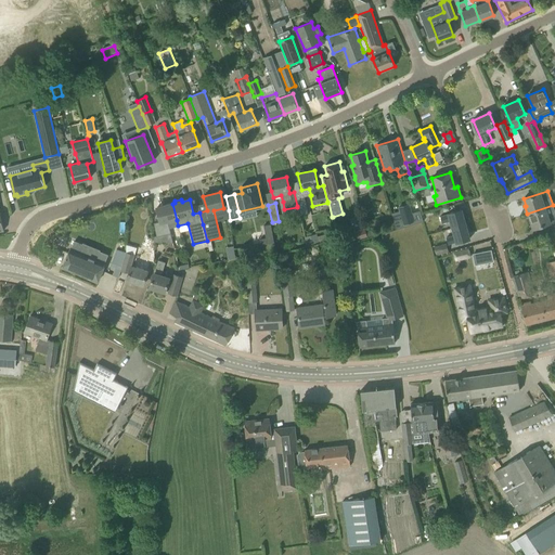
[(168,222),(177,220),(172,204),(157,207),(160,221),(153,223),(156,236),(153,236),(153,243),(172,243),(168,222)]
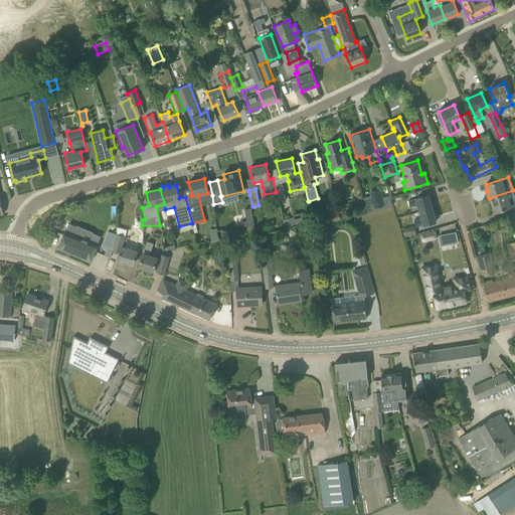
[(276,191),(276,192),(278,201),(286,199),(284,189),(276,191)]
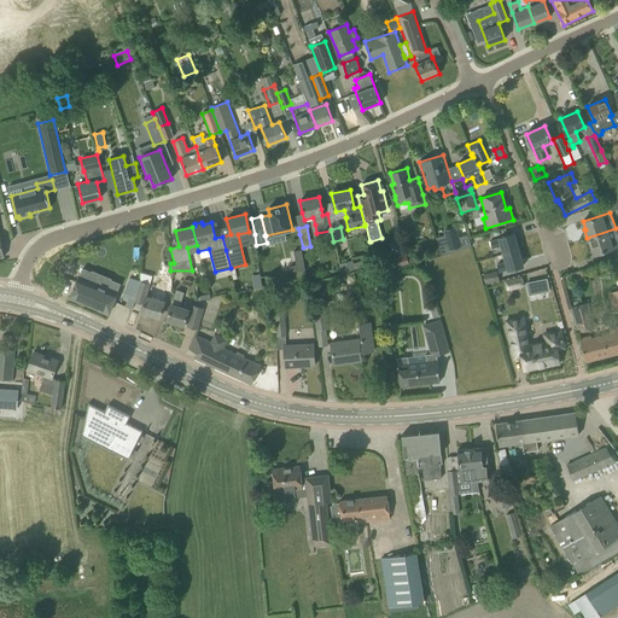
[(617,237),(616,228),(587,238),(589,248),(592,246),(594,255),(612,249),(617,245),(617,237)]
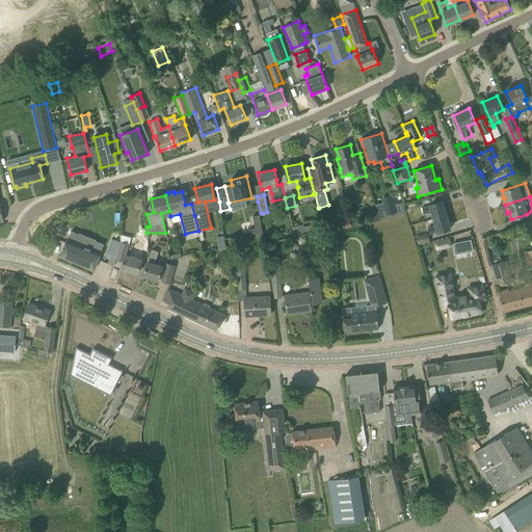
[(427,220),(432,219),(432,218),(446,215),(442,202),(428,205),(428,206),(421,207),(424,214),(425,214),(427,220)]
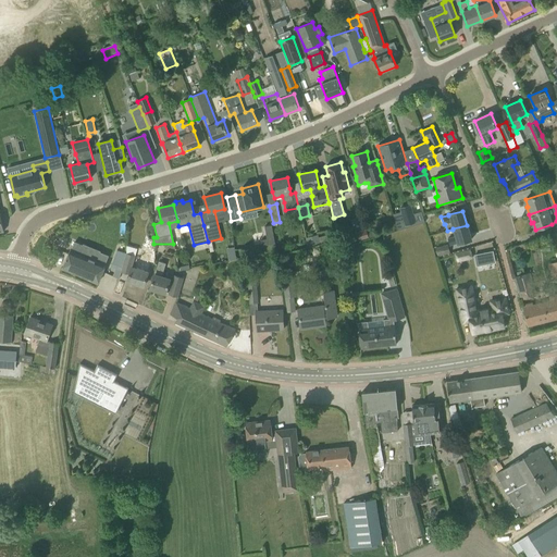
[(453,229),(453,230),(455,236),(447,238),(449,246),(457,244),(471,239),(467,225),(453,229)]
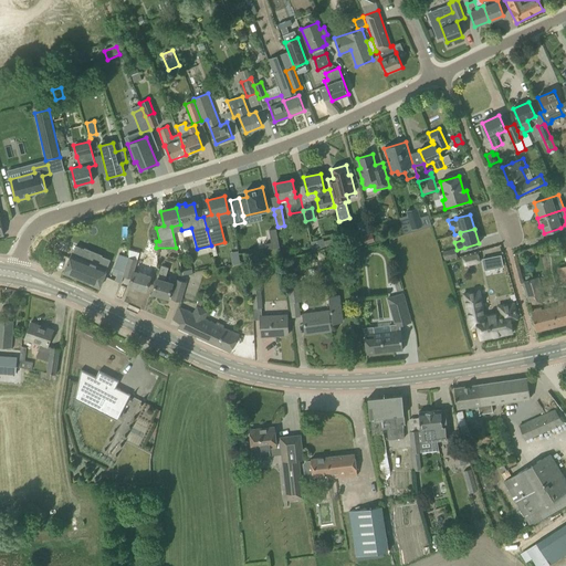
[(264,232),(266,249),(279,248),(275,231),(264,232)]
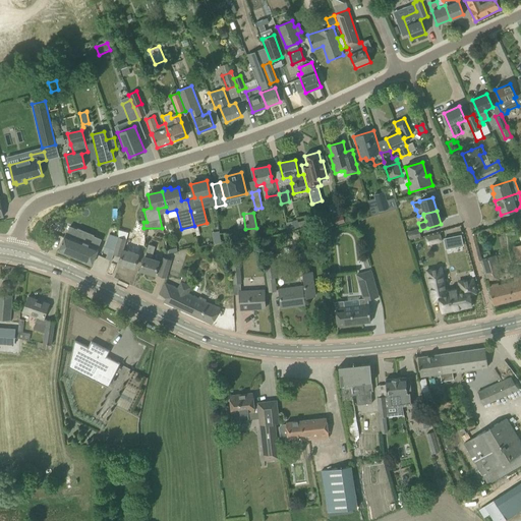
[(333,218),(335,225),(345,223),(342,215),(333,218)]
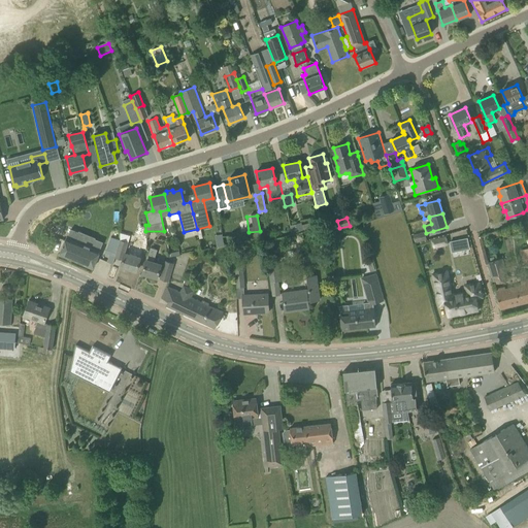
[(415,234),(413,235),(416,243),(426,240),(424,232),(415,234)]
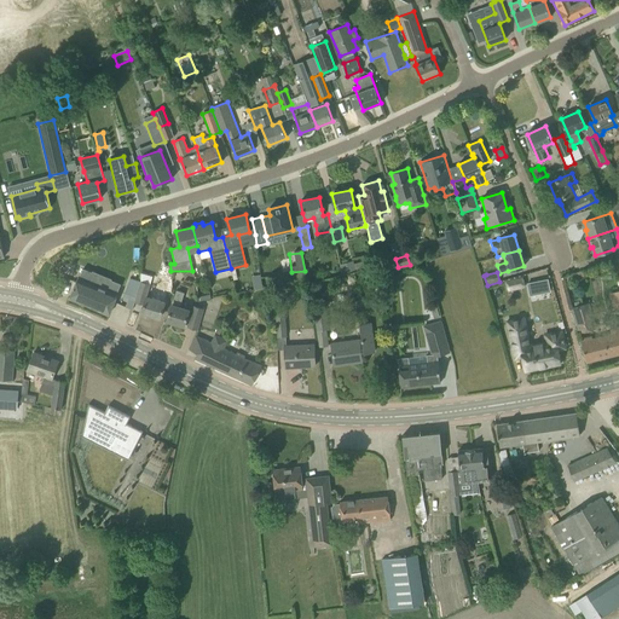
[(250,277),(253,289),(262,288),(260,275),(250,277)]
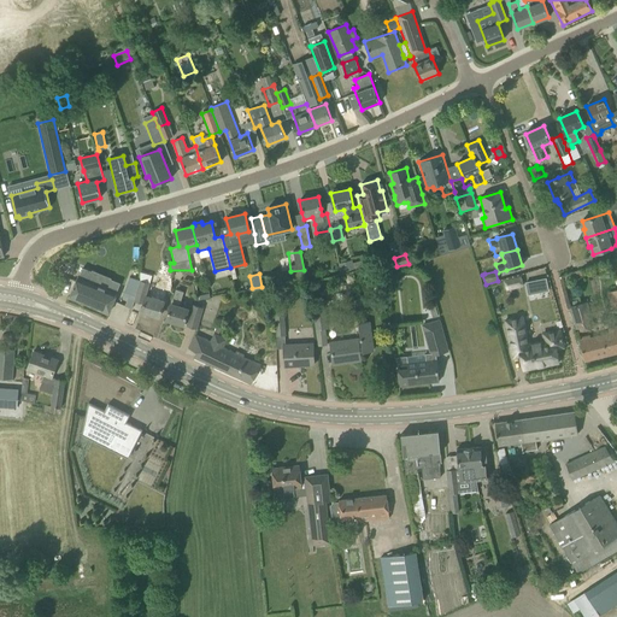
[(87,305),(109,313),(117,293),(106,288),(89,282),(78,276),(69,297),(87,305)]
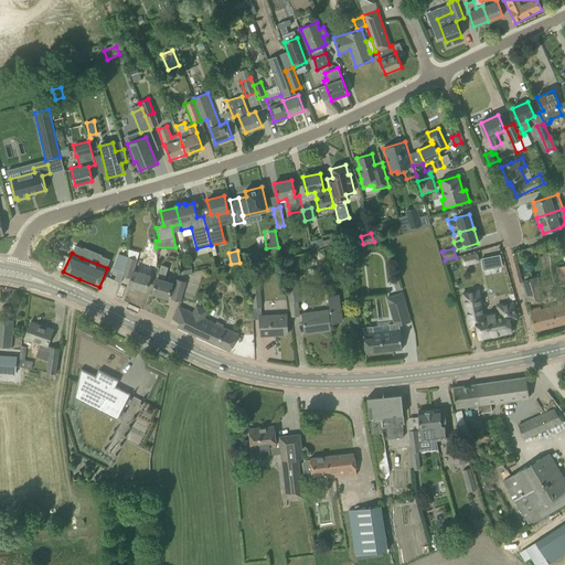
[(129,285),(130,286),(130,288),(136,289),(137,288),(146,290),(156,257),(146,254),(140,272),(134,269),(137,259),(128,257),(123,275),(131,278),(129,285)]
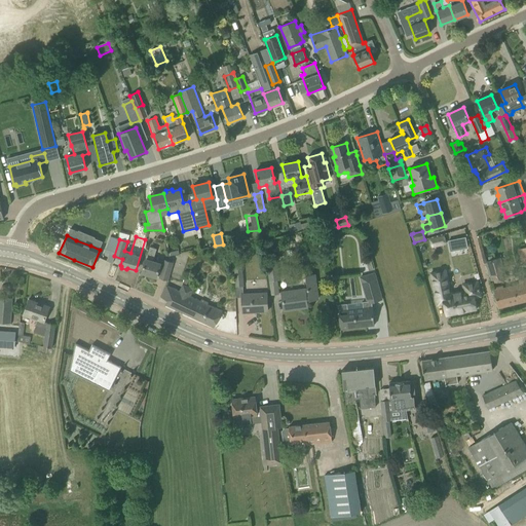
[(429,238),(431,248),(446,246),(444,236),(429,238)]
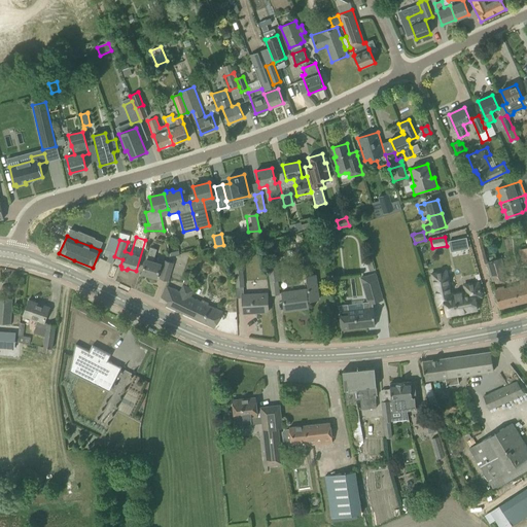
[(146,258),(142,273),(156,277),(161,264),(153,260),(156,249),(150,247),(146,258)]
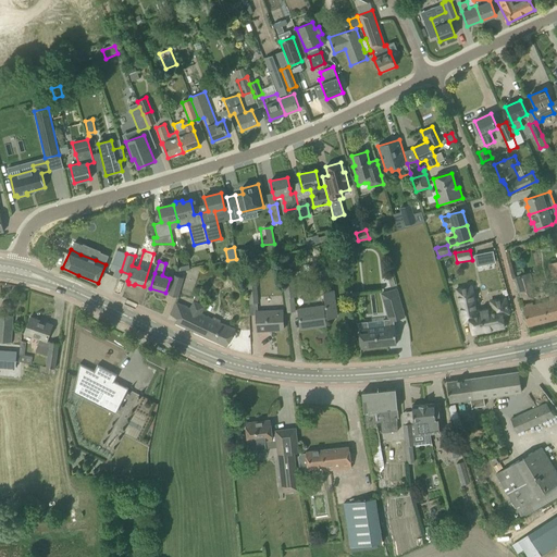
[(515,277),(521,300),(537,296),(530,272),(515,277)]
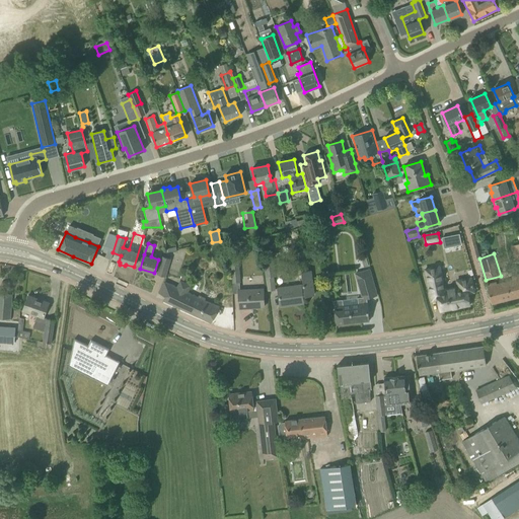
[(162,255),(157,274),(165,276),(171,258),(162,255)]
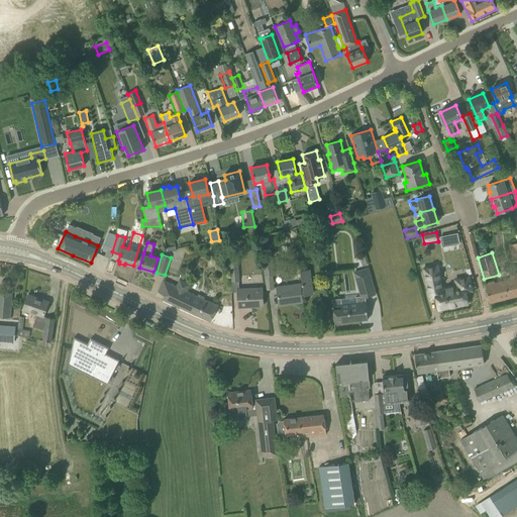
[(229,261),(231,282),(239,282),(237,260),(229,261)]
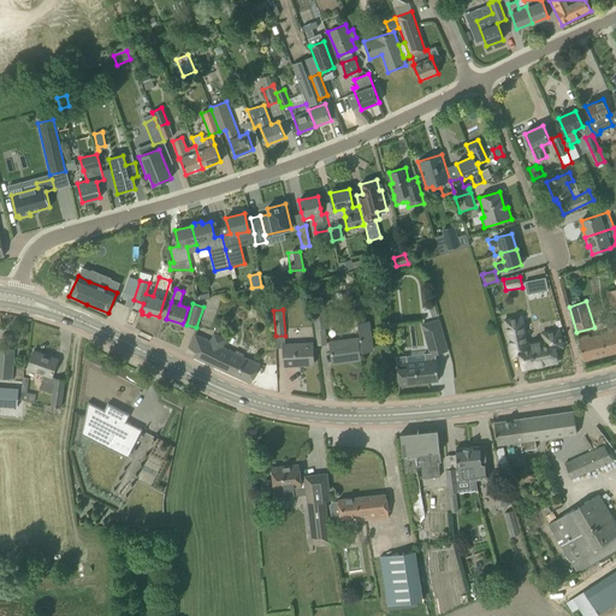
[(326,344),(325,329),(327,329),(325,309),(313,311),(317,345),(326,344)]
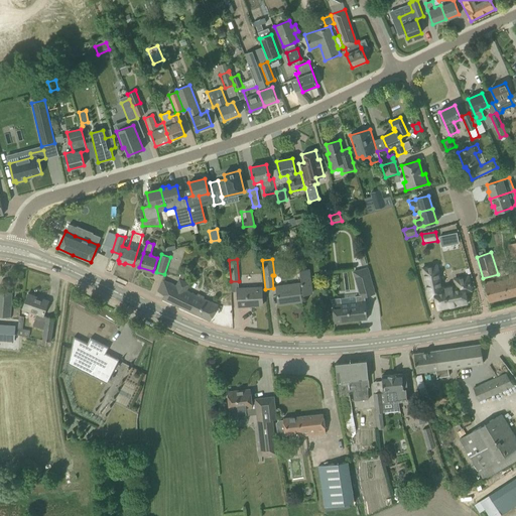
[(422,268),(427,290),(428,299),(435,297),(437,309),(467,303),(465,291),(472,290),(469,276),(454,279),(456,287),(441,290),(436,265),(422,268)]
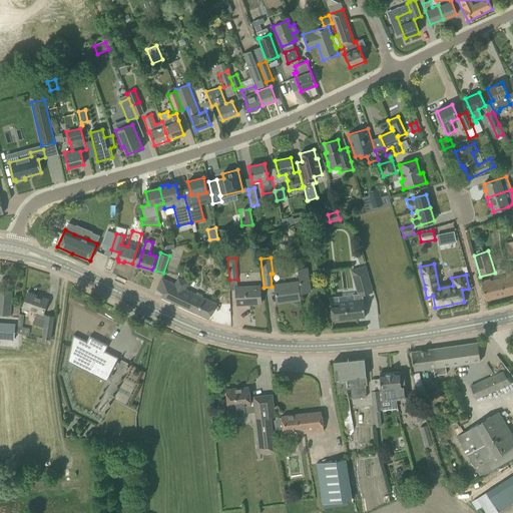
[(365,318),(363,296),(362,287),(370,284),(365,267),(352,271),(358,294),(353,295),(354,301),(339,303),(339,297),(330,298),(332,322),(365,318)]
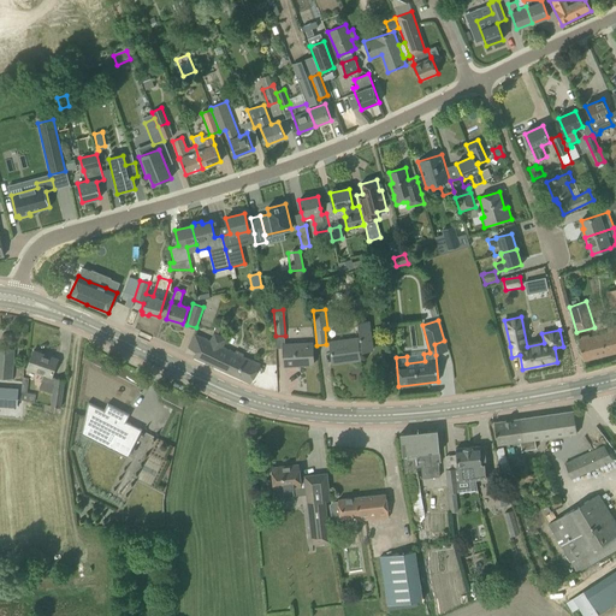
[(359,337),(330,341),(332,363),(360,360),(359,351),(361,351),(361,353),(373,350),(369,321),(356,323),(359,337)]
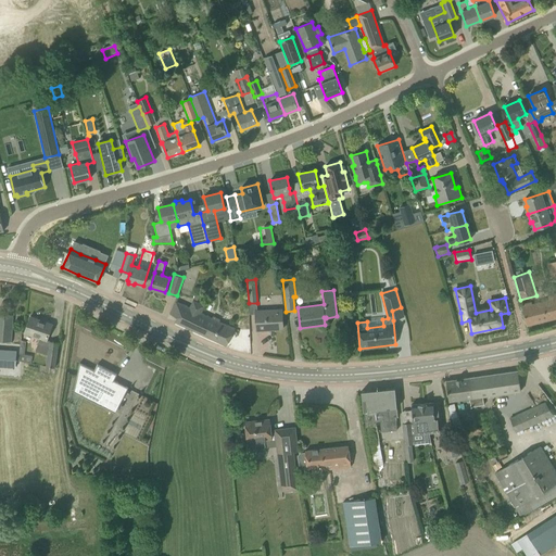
[(521,304),(522,307),(527,326),(555,317),(555,293),(546,295),(547,300),(531,304),(531,302),(521,304)]
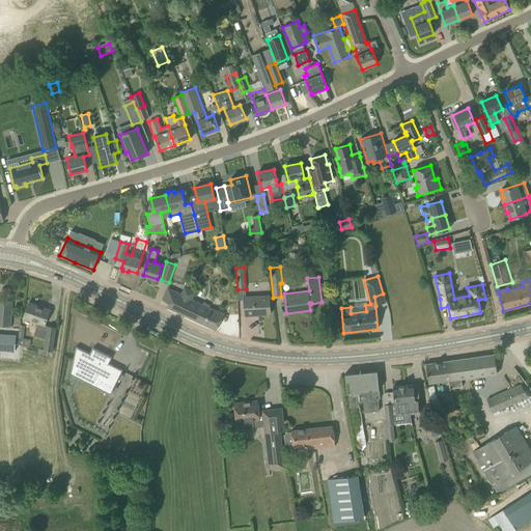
[(174,290),(171,298),(167,307),(216,331),(224,313),(210,306),(192,299),(180,294),(174,290)]
